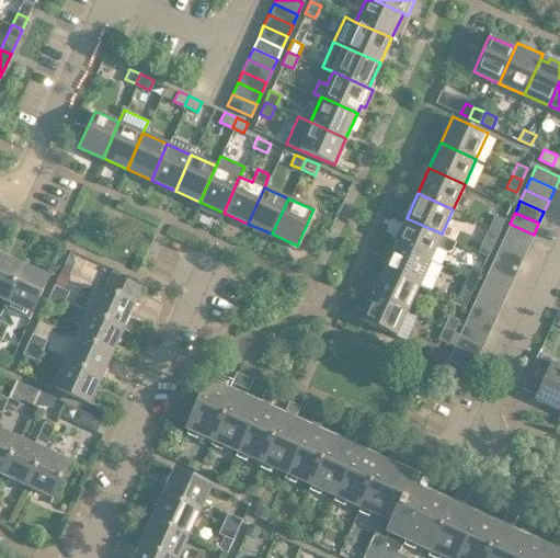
[(499,230),(504,218),(494,214),(489,226),(499,230)]
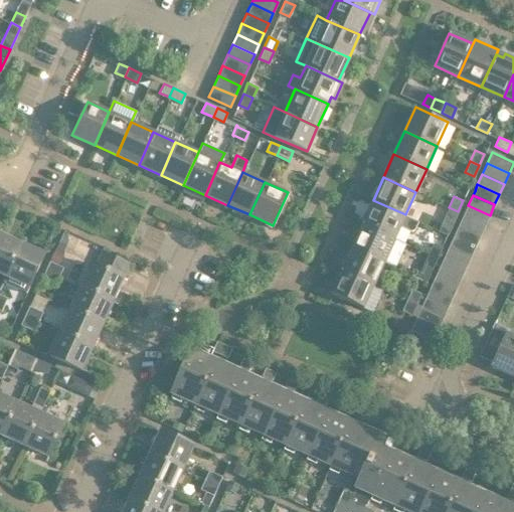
[(418,220),(405,214),(373,200),(362,222),(395,237),(400,224),(410,229),(414,227),(418,220)]
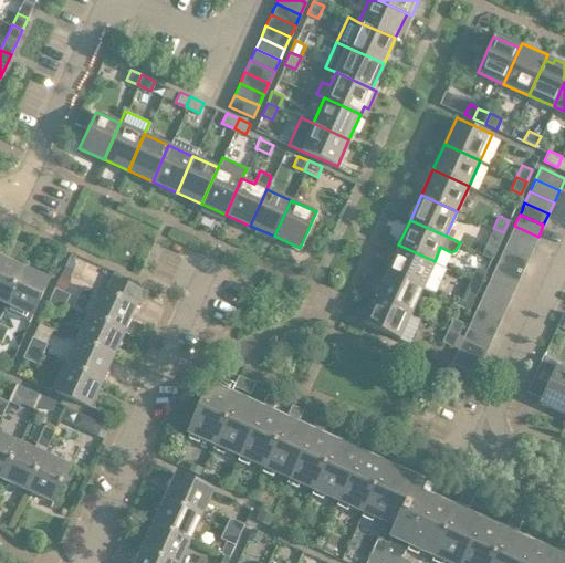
[(539,237),(514,226),(509,237),(533,248),(539,237)]
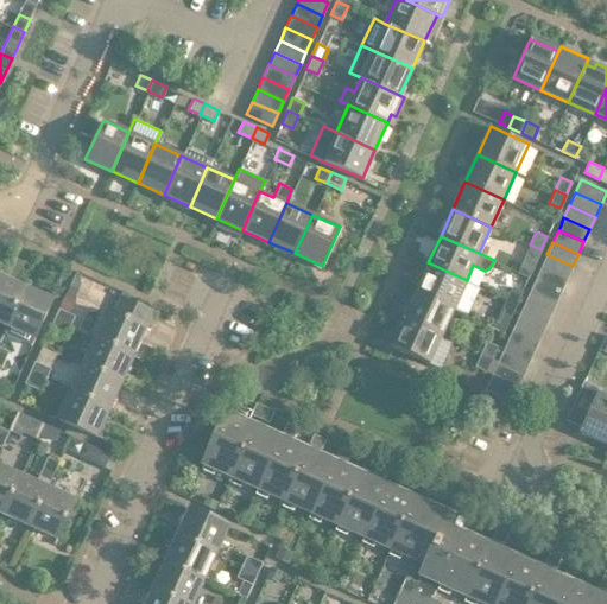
[(529,277),(541,249),(530,245),(518,272),(529,277)]
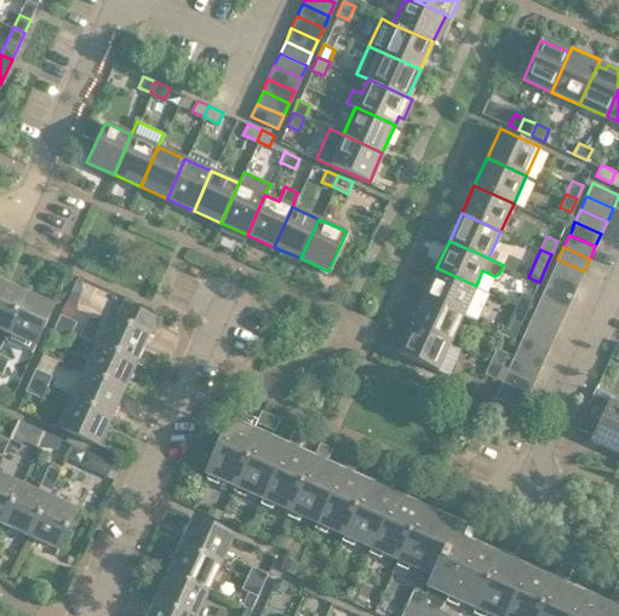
[(552,271),(578,283),(584,271),(557,259),(552,271)]
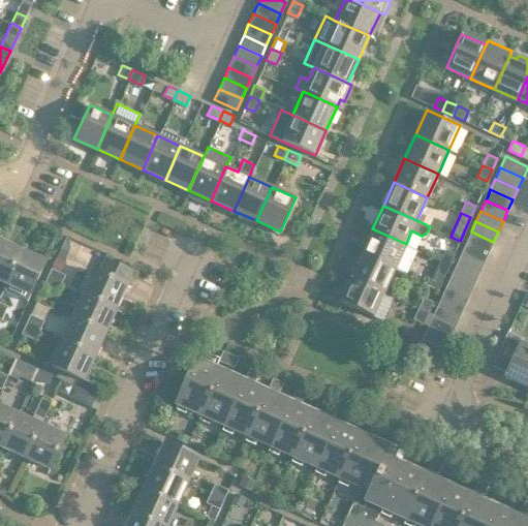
[(406,244),(372,228),(369,237),(367,236),(363,238),(359,246),(360,251),(362,252),(395,268),(406,272),(416,248),(406,244)]
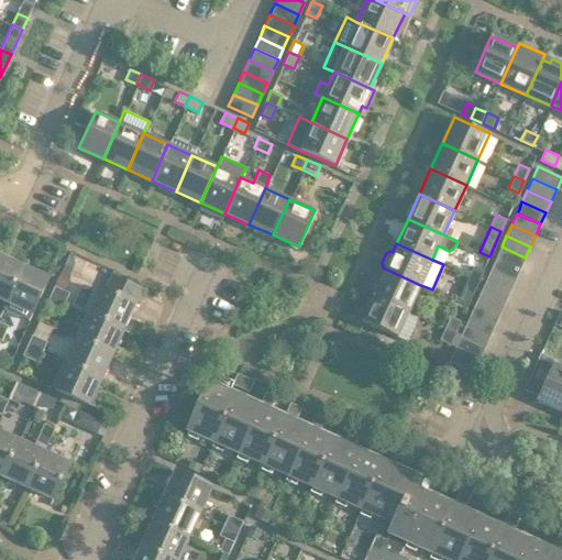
[(496,259),(520,268),(525,257),(502,246),(496,259)]
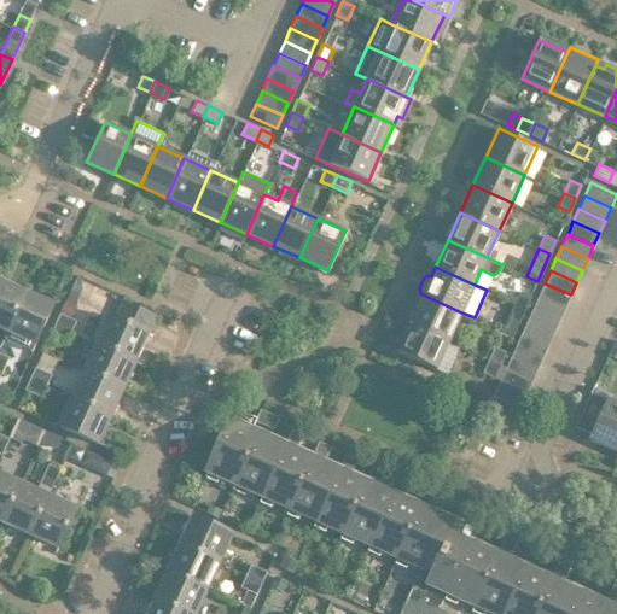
[(0,323),(6,327),(23,291),(0,280),(0,323)]
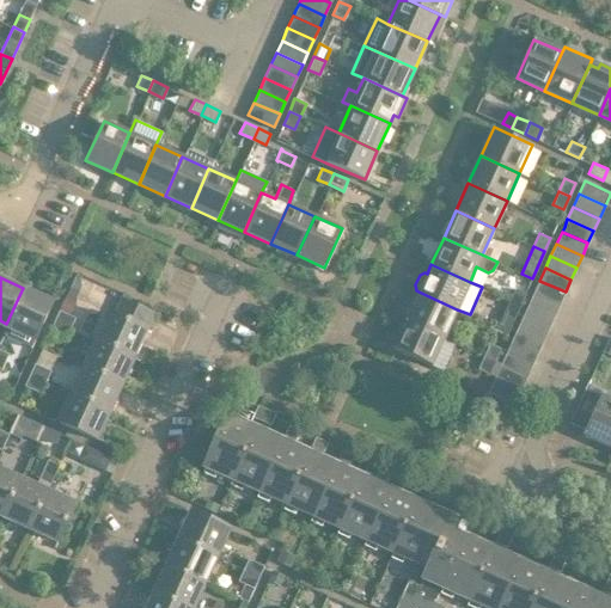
[(539,281),(533,293),(560,305),(566,292),(539,281)]
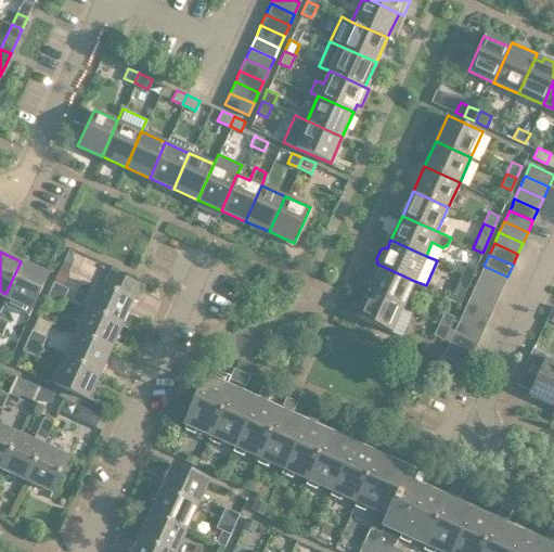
[(31,305),(46,273),(21,261),(5,294),(31,305)]
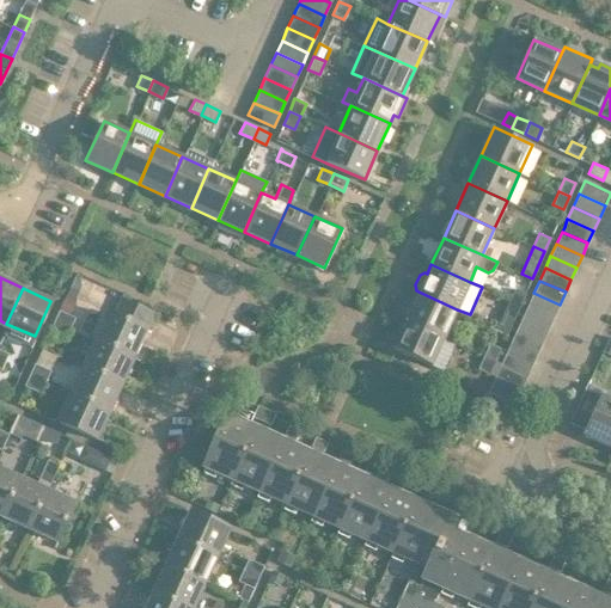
[(519,305),(525,293),(514,288),(509,300),(519,305)]
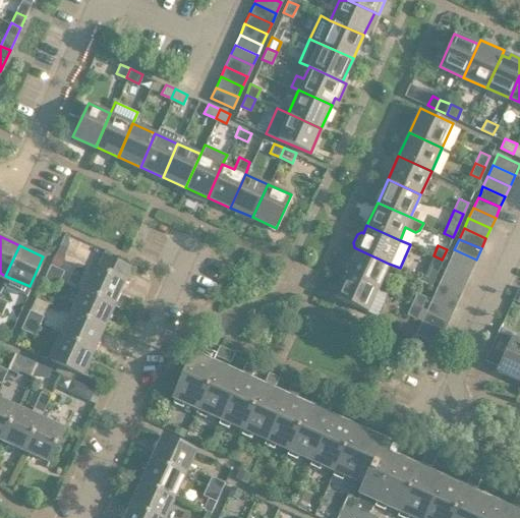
[(356,248),(345,272),(379,287),(389,264),(356,248)]
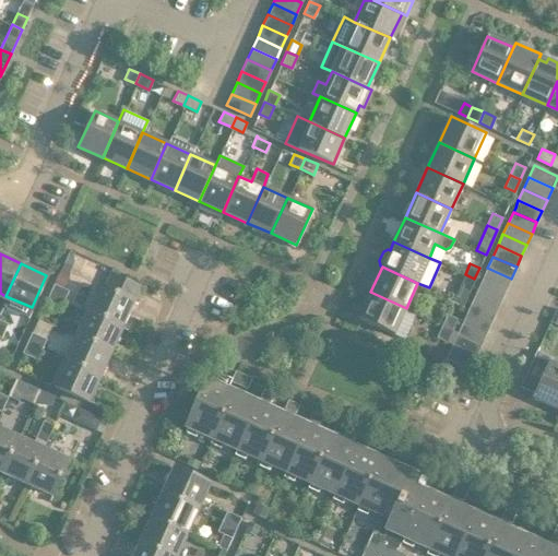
[(62,268),(56,281),(63,284),(69,271),(62,268)]
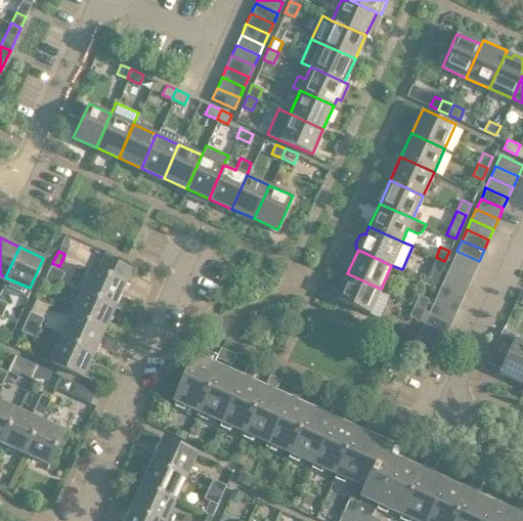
[(456,251),(452,261),(474,271),(479,261),(456,251)]
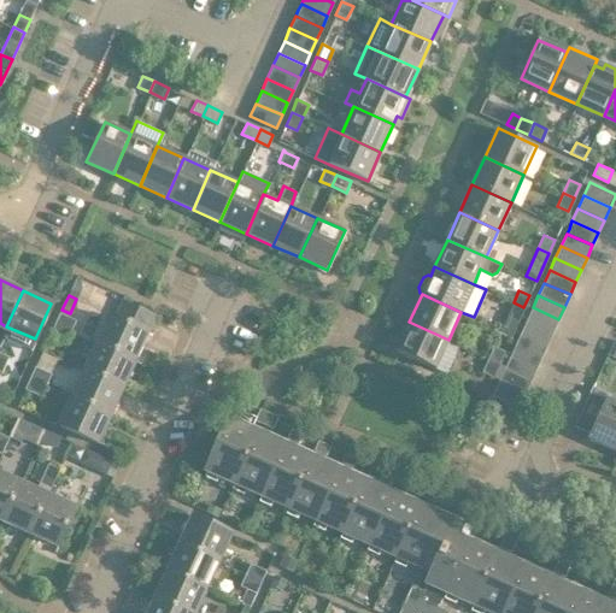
[(109,313),(97,341),(134,358),(154,313),(121,299),(113,316),(109,313)]
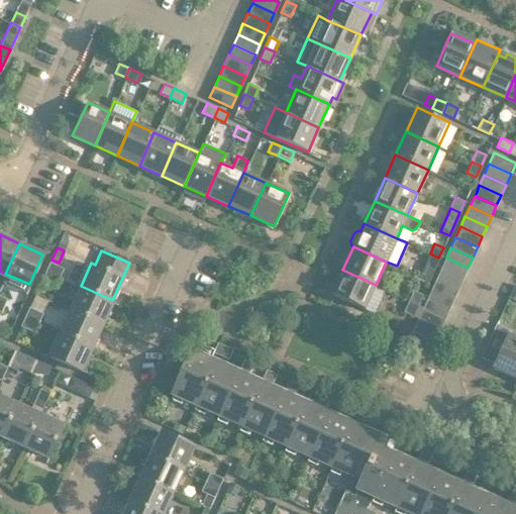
[(438,258),(430,253),(419,278),(428,282),(434,268),(438,258)]
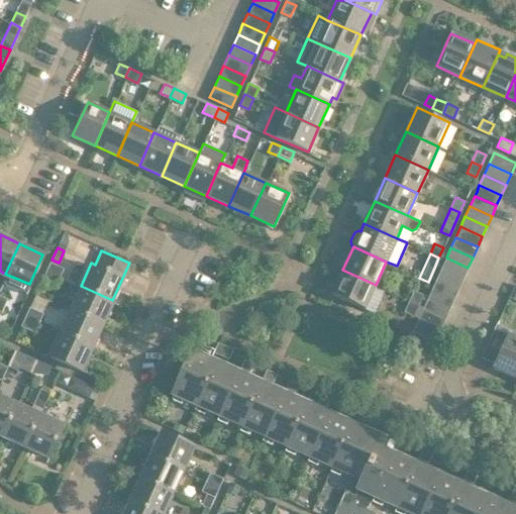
[(462,278),(468,268),(446,258),(441,268),(462,278)]
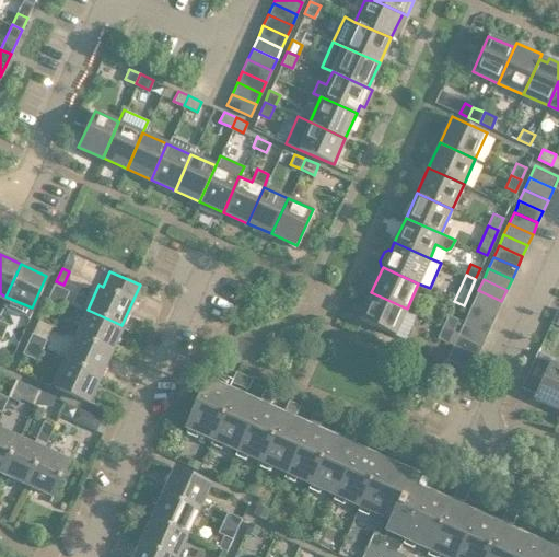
[(63,300),(70,303),(76,292),(54,283),(49,293),(63,300)]
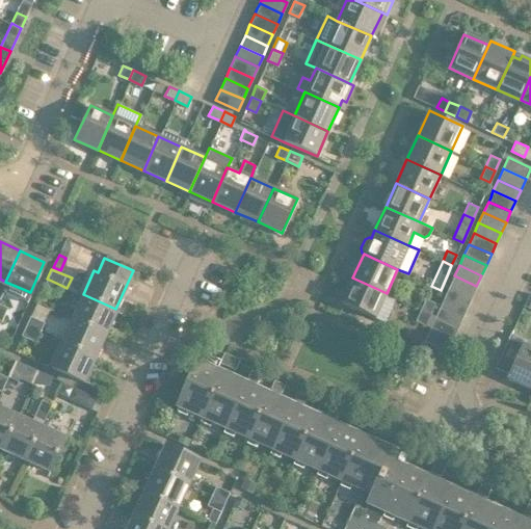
[(472,296),(476,286),(454,275),(449,287),(472,296)]
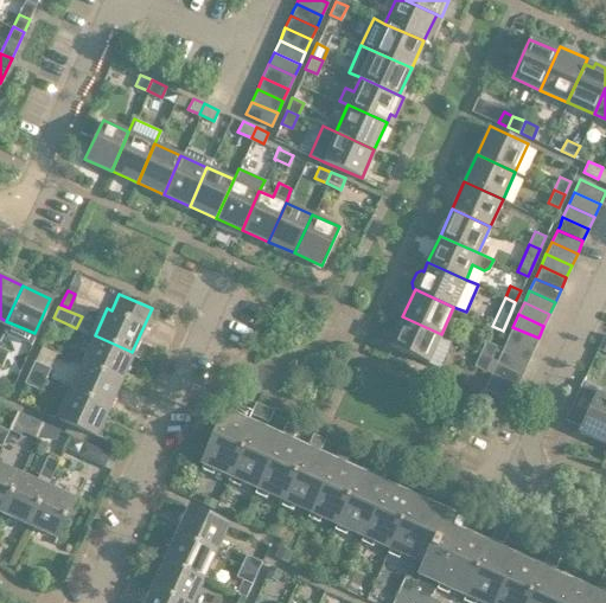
[(402,316),(389,345),(428,363),(441,334),(402,316)]
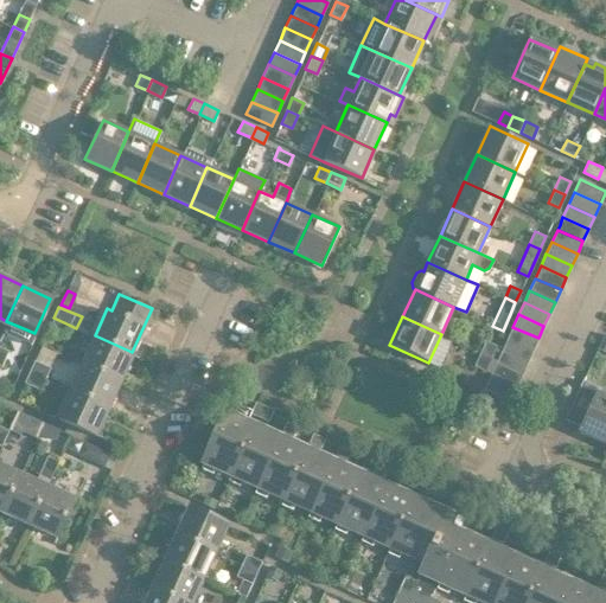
[(53,318),(49,329),(64,335),(69,325),(53,318)]
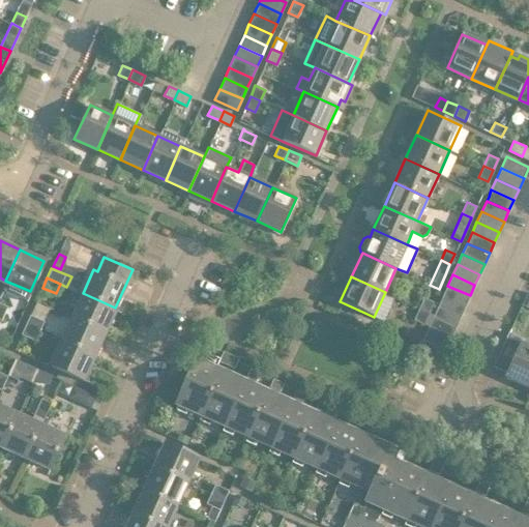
[(465,306),(470,295),(447,286),(443,296),(465,306)]
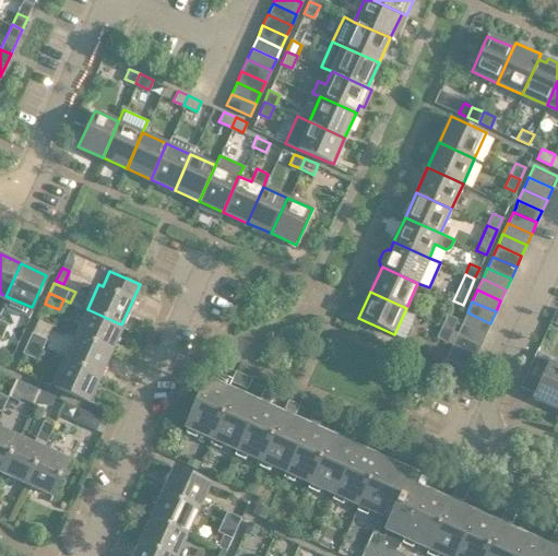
[(109,350),(121,324),(87,309),(76,334),(109,350)]
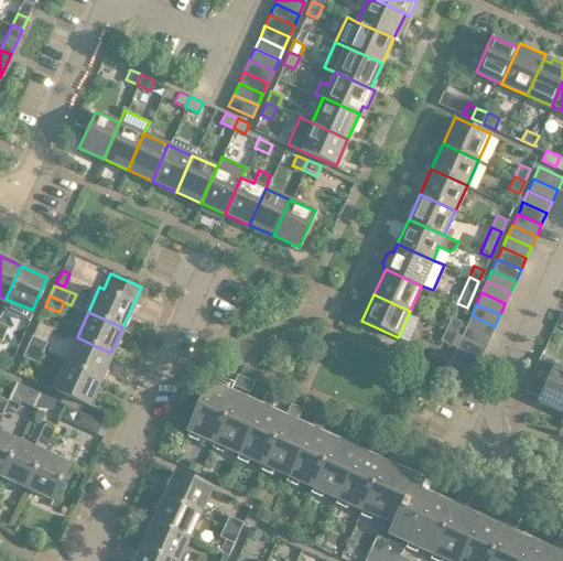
[(462,321),(451,316),(445,313),(440,324),(446,327),(456,332),(462,321)]
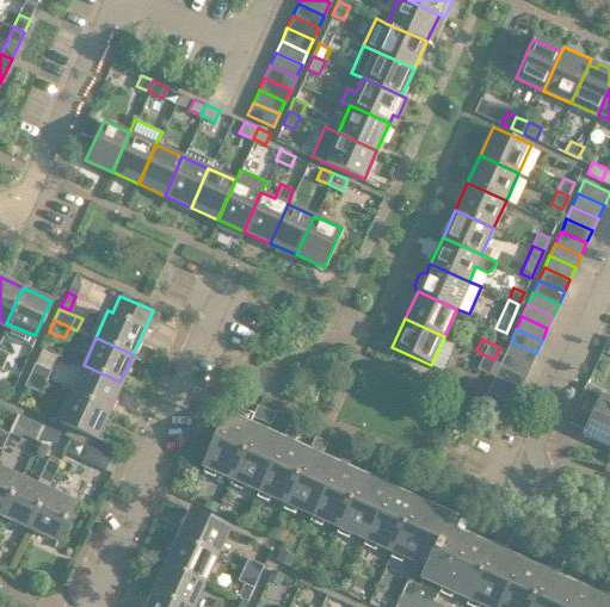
[(530,365),(536,353),(511,341),(505,353),(530,365)]
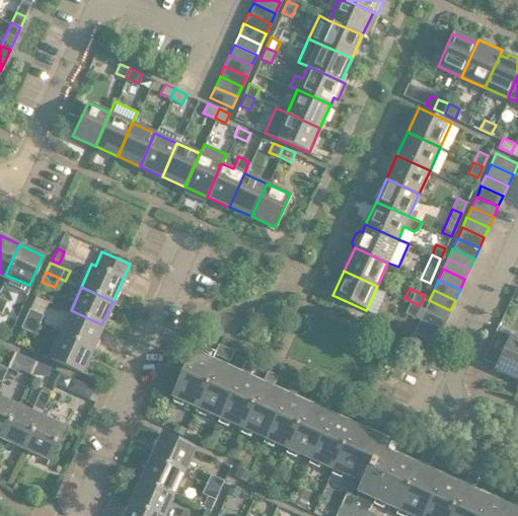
[(446,320),(450,310),(429,300),(424,310),(446,320)]
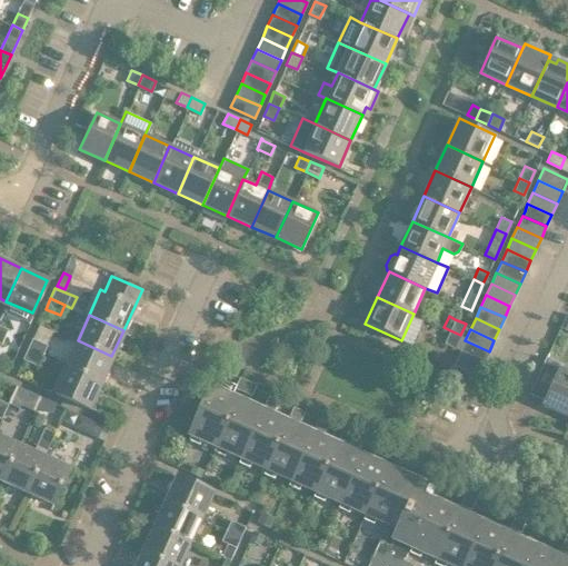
[(460,335),(450,330),(445,343),(455,347),(460,335)]
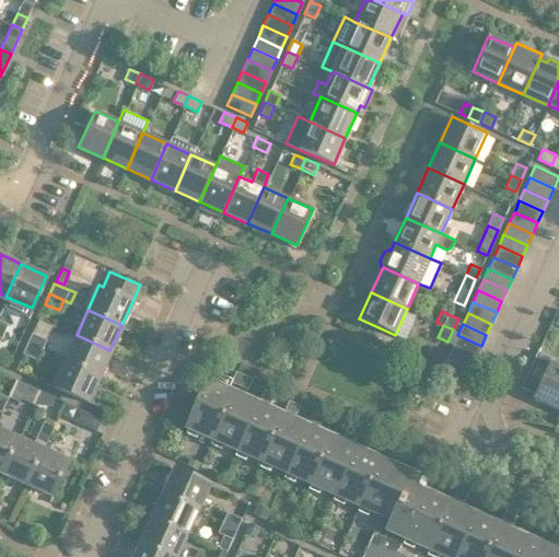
[(32,332),(27,341),(42,349),(46,338),(32,332)]
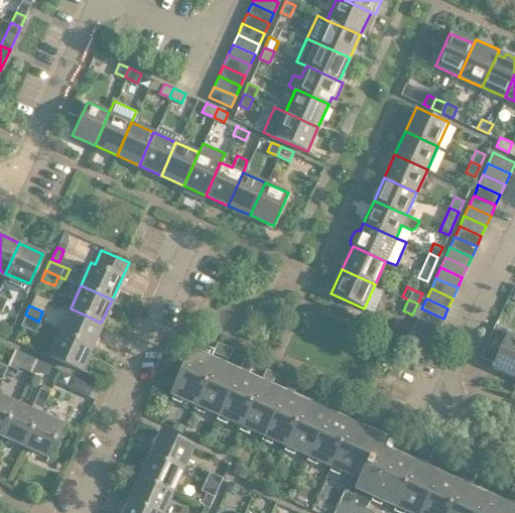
[(71,308),(59,331),(91,345),(101,323),(71,308)]
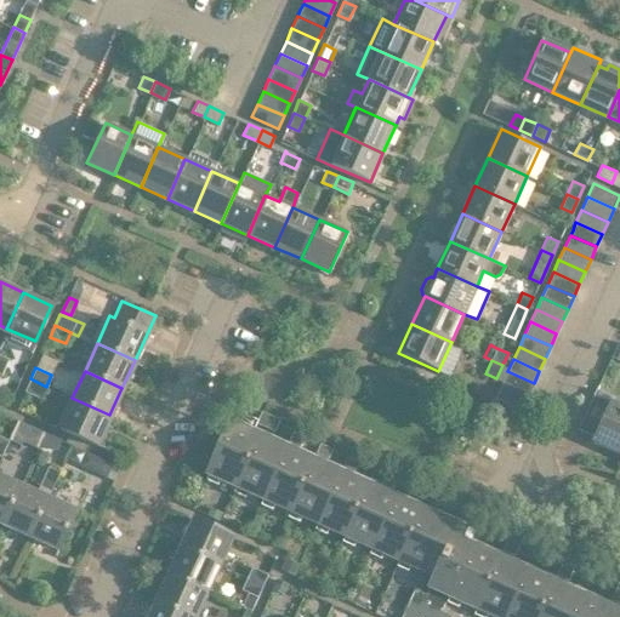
[(528,395),(534,383),(507,371),(502,384),(528,395)]
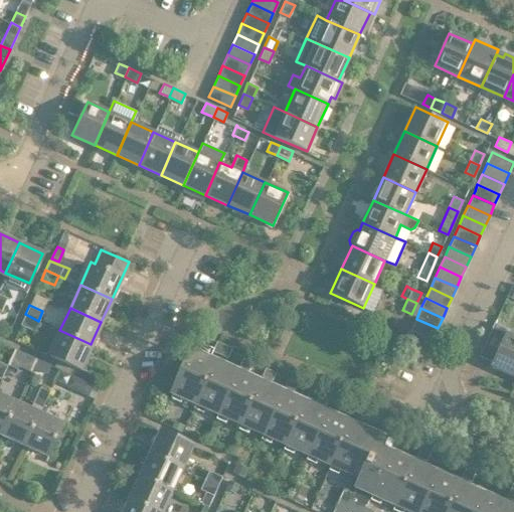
[(38,321),(25,314),(20,325),(33,331),(38,321)]
